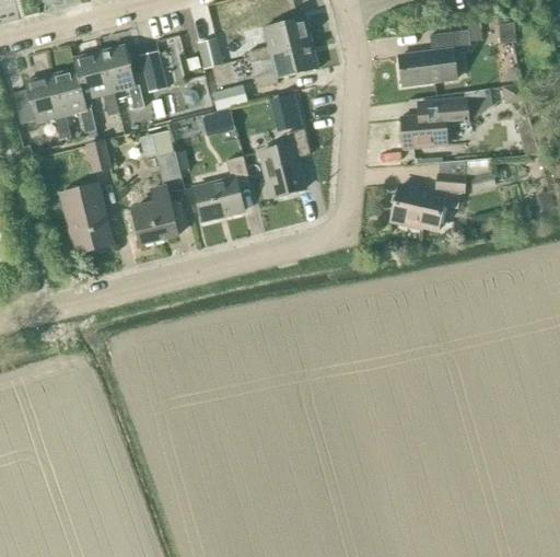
[(249,62),(271,57),(269,53),(311,42),(304,15),(264,26),(268,46),(246,51),(249,62)]
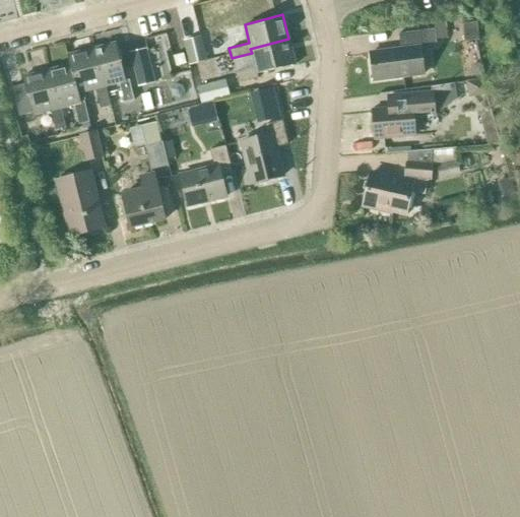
[(436,37),(447,36),(445,20),(434,21),(435,27),(436,37)]
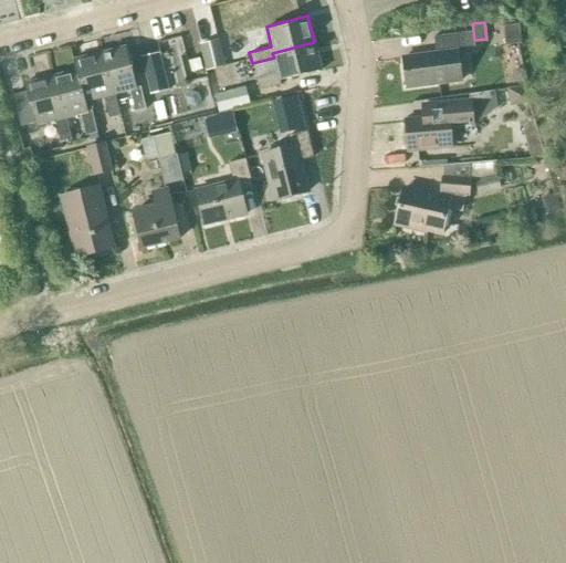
[(436,52),(402,56),(406,86),(462,79),(459,50),(475,48),(474,40),(473,30),(433,35),(436,52)]
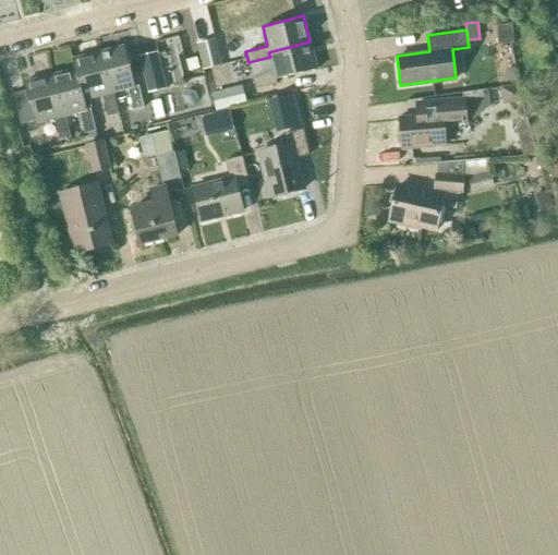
[(197,43),(204,68),(221,63),(215,38),(197,43)]
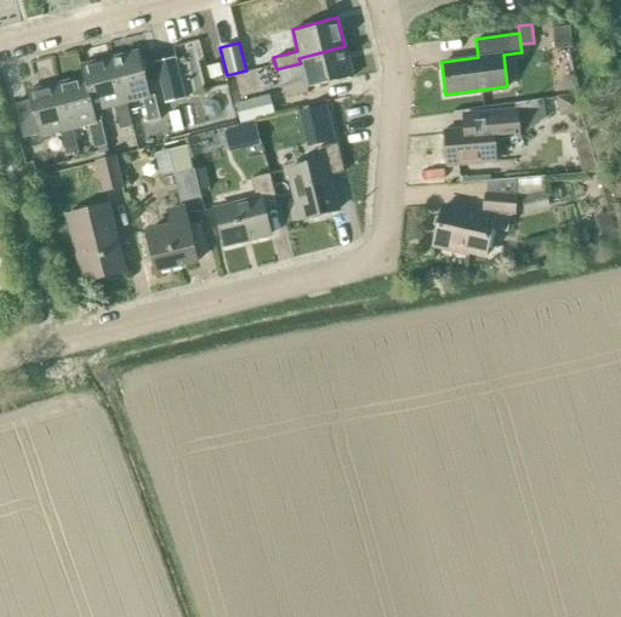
[(345,46),(298,58),(301,63),(305,79),(280,85),(284,97),(308,91),(307,86),(352,75),(345,46)]
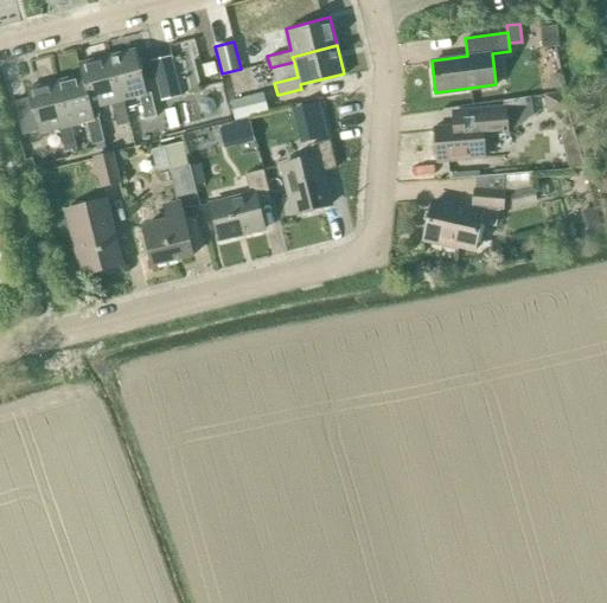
[(107,56),(115,92),(117,100),(122,98),(139,95),(145,119),(157,115),(151,91),(146,92),(135,47),(107,56)]
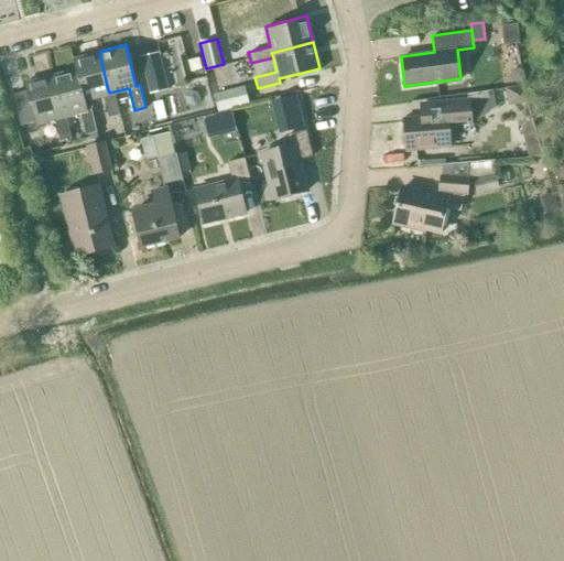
[(167,88),(159,51),(140,55),(150,93),(167,88)]
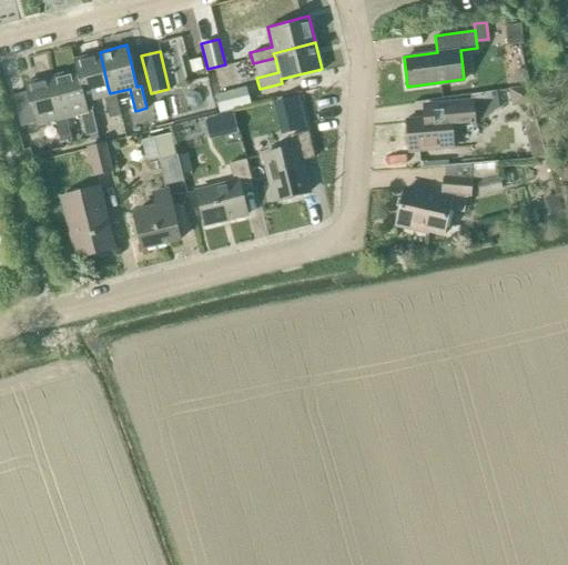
[(110,93),(108,87),(100,52),(73,59),(75,69),(84,100),(85,100),(103,96),(109,117),(120,114),(114,92),(110,93)]
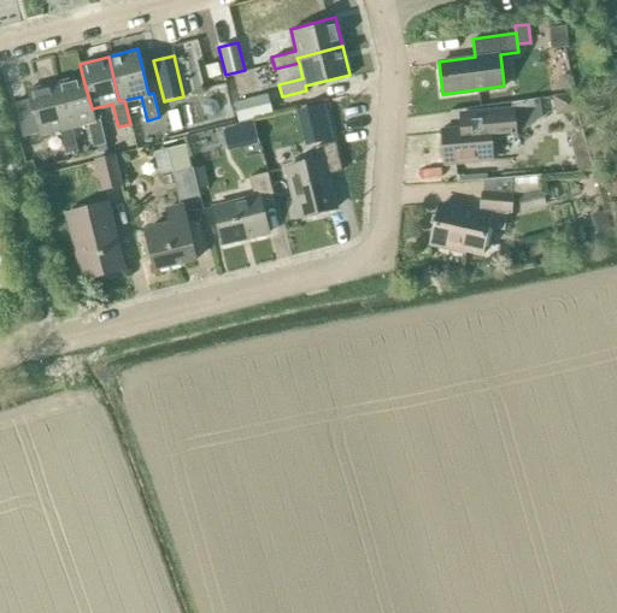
[(206,65),(209,77),(221,74),(217,63),(206,65)]
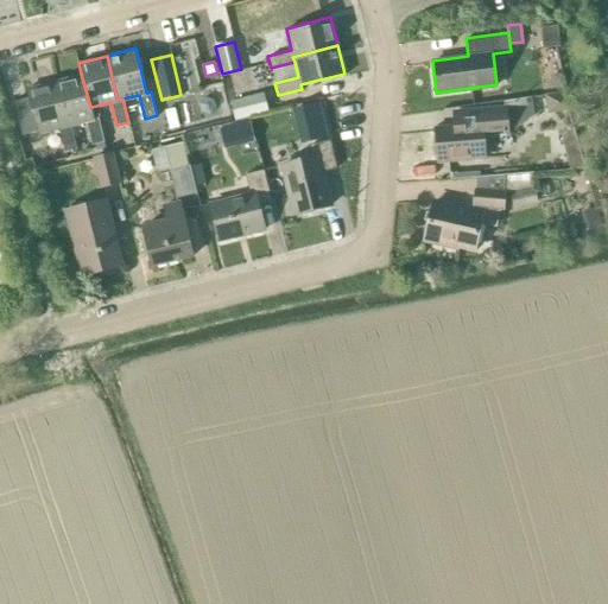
[(92,107),(90,107),(81,74),(55,81),(65,125),(70,124),(86,120),(92,144),(105,140),(97,118),(94,118),(92,107)]
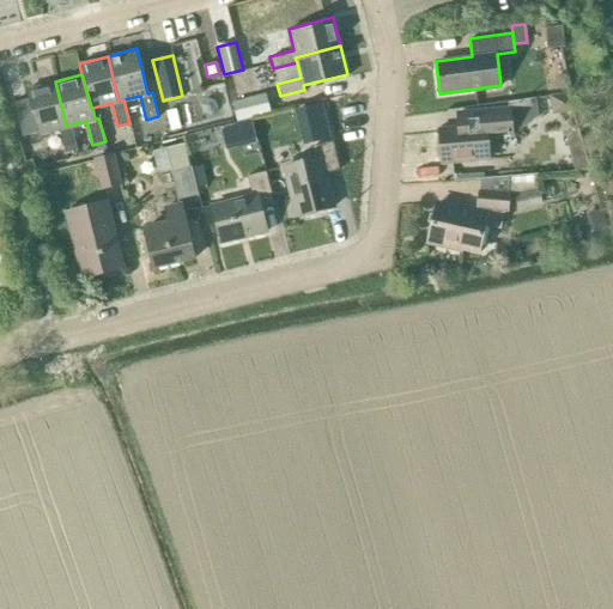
[(66,126),(55,81),(26,89),(29,98),(14,102),(23,138),(59,128),(65,152),(77,148),(71,125),(66,126)]
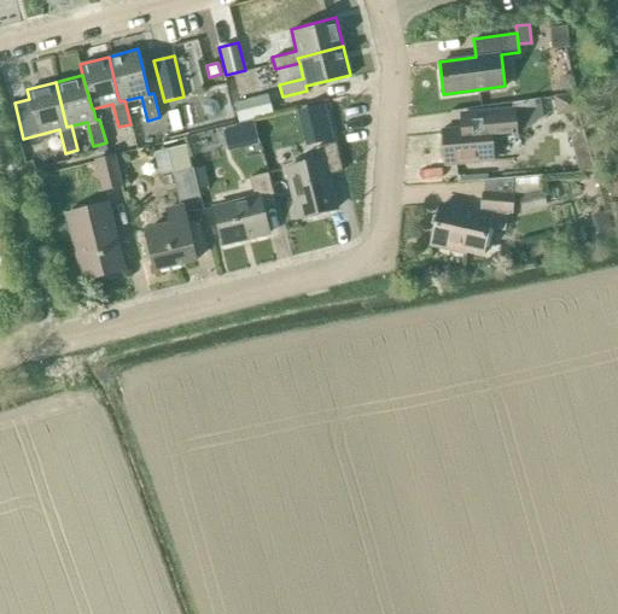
[(268,92),(260,94),(233,100),(239,121),(273,112),(268,94),(268,92)]
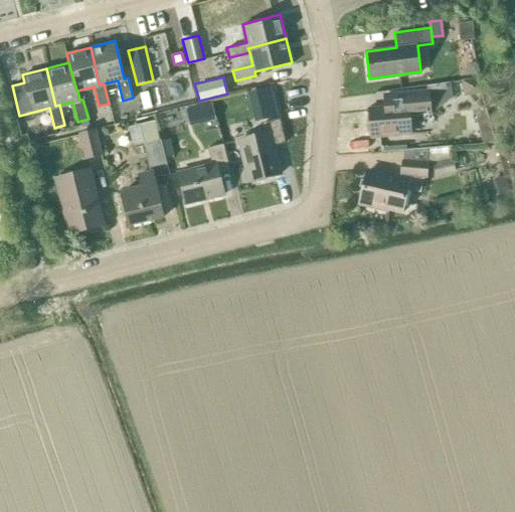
[(270,87),(249,92),(253,105),(273,101),(270,87)]
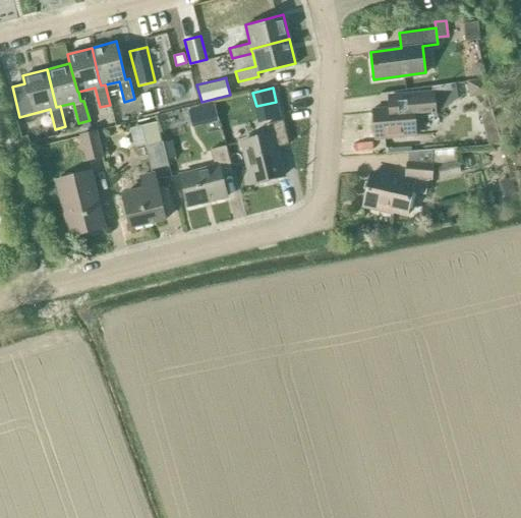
[(146,109),(153,107),(149,92),(141,93),(146,109)]
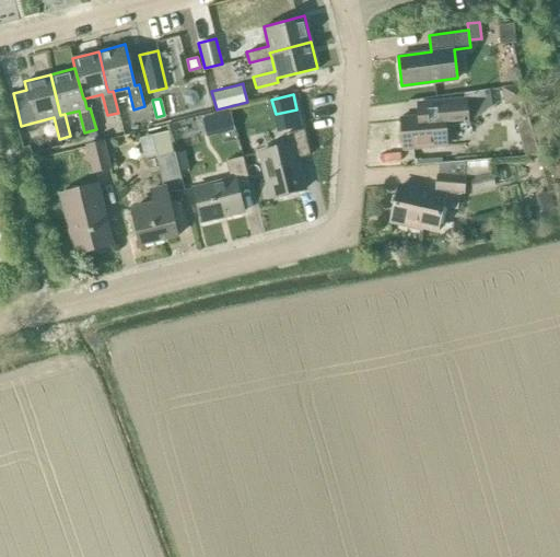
[(445,124),(468,122),(466,100),(417,103),(418,115),(400,117),(403,149),(446,144),(445,124)]
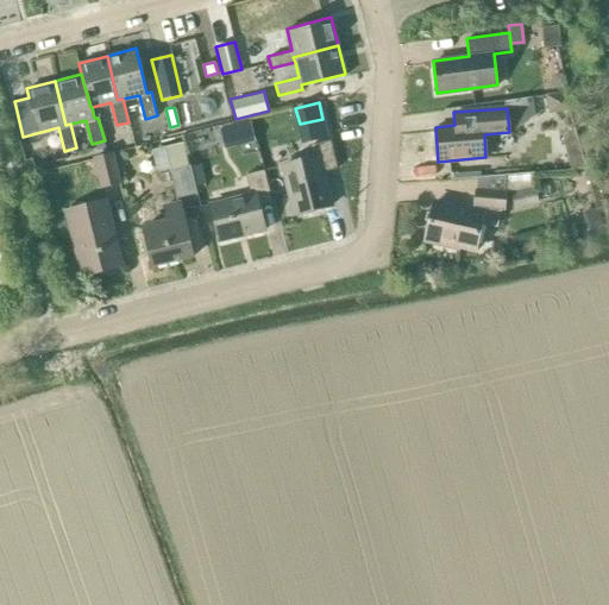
[(256,137),(252,123),(223,130),(226,144),(256,137)]
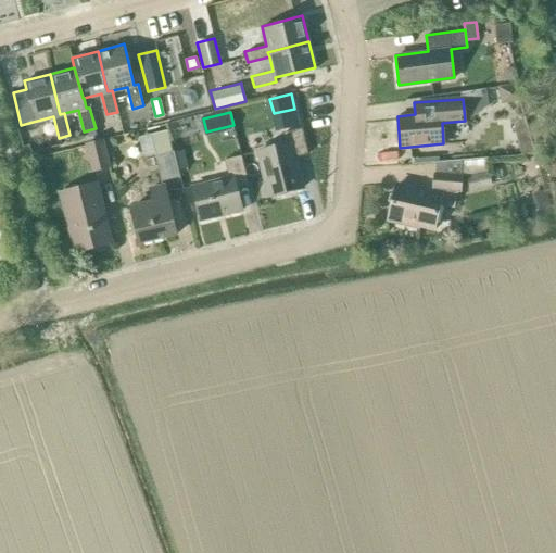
[(515,123),(514,126),(521,154),(533,152),(523,116),(519,118),(516,121),(515,123)]
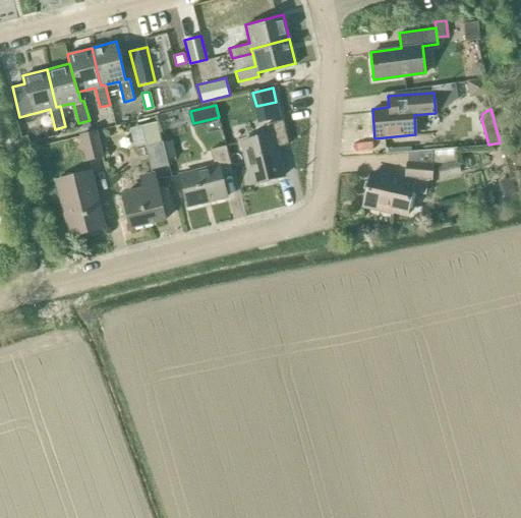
[(284,174),(277,146),(288,142),(282,118),(266,122),(268,132),(241,139),(251,182),(284,174)]
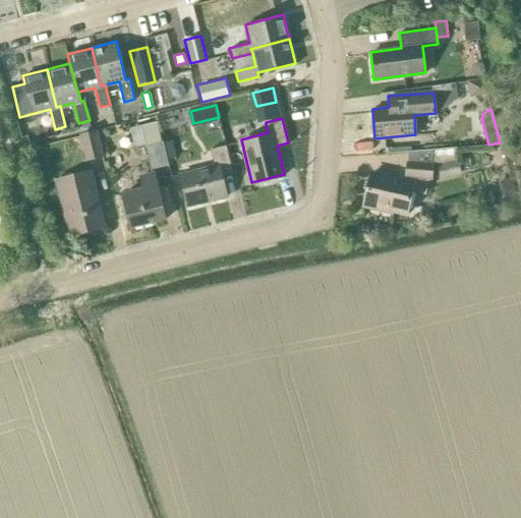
[(146,145),(161,140),(156,121),(140,125),(146,145)]
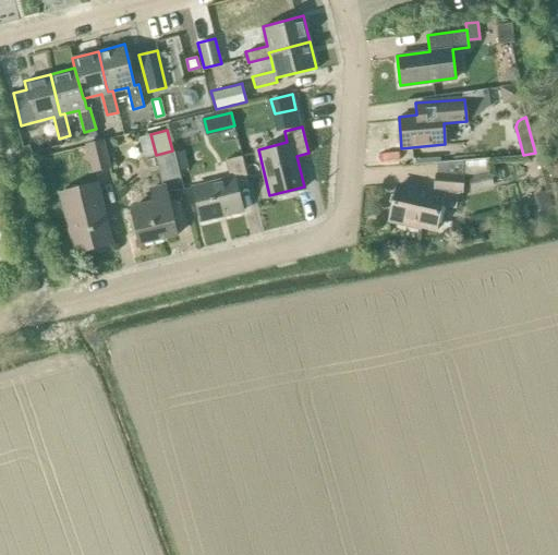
[(85,143),(92,172),(110,168),(104,139),(85,143)]
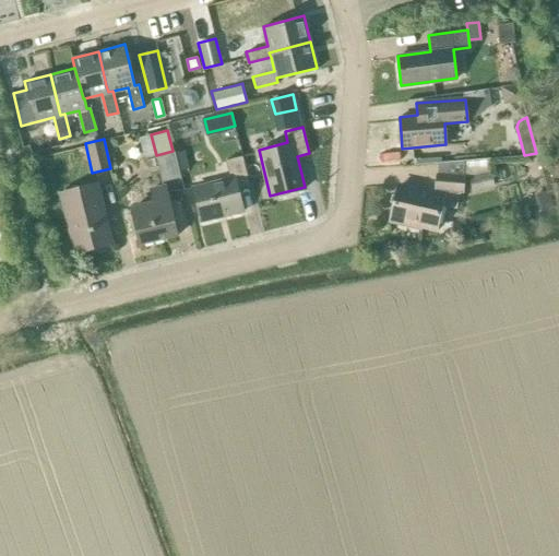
[(180,176),(175,151),(155,155),(162,181),(180,176)]
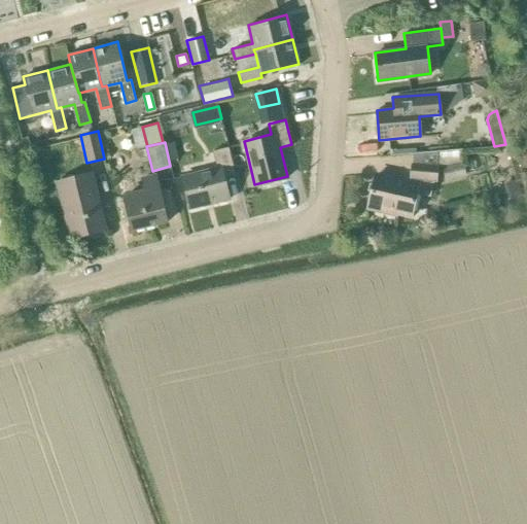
[(190,207),(229,198),(222,174),(235,171),(229,146),(212,150),(216,167),(182,175),(190,207)]
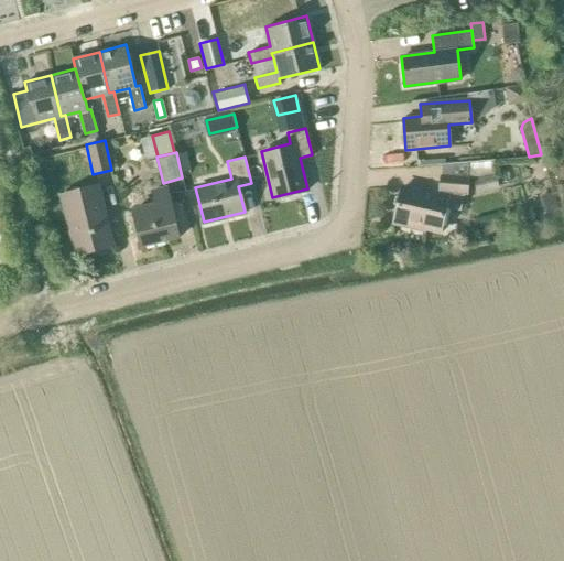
[(495,171),(497,171),(496,159),(469,161),(468,176),(468,179),(473,176),(495,171)]
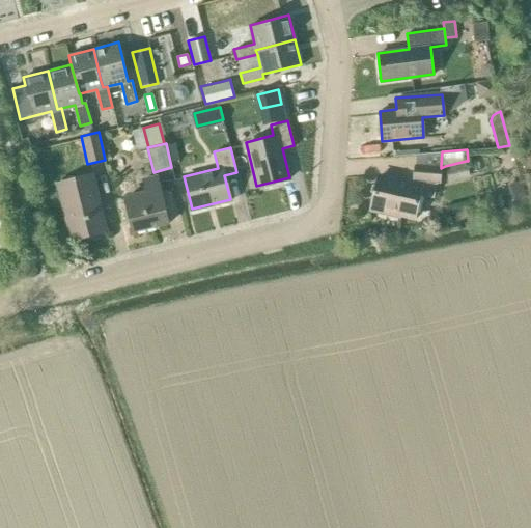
[(449,181),(470,175),(466,161),(445,166),(449,181)]
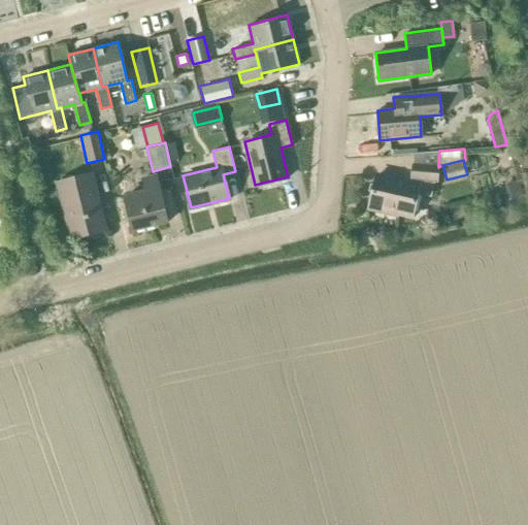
[(368,208),(410,219),(417,193),(431,196),(434,181),(436,182),(438,167),(438,165),(413,163),(410,183),(375,174),(368,208)]
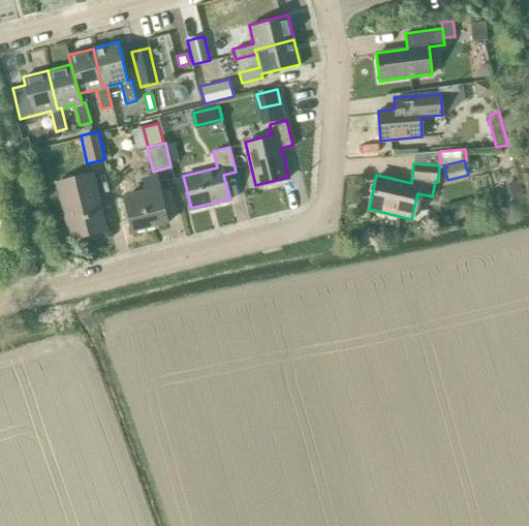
[(57,181),(70,239),(106,229),(93,172),(57,181)]
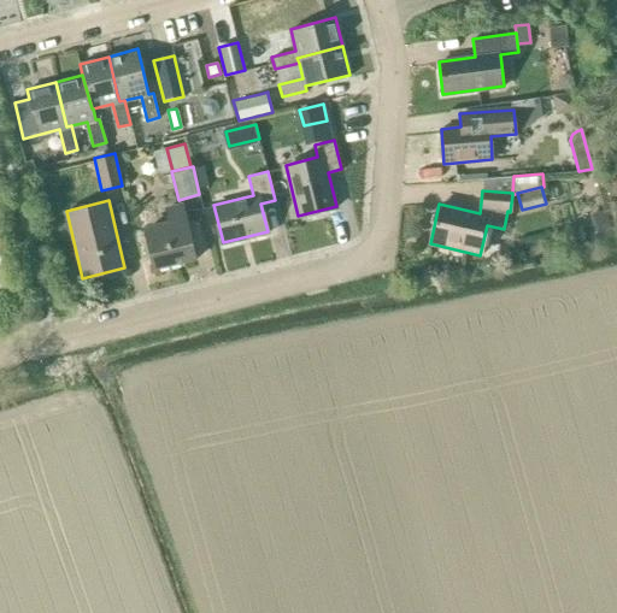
[(145,228),(154,269),(194,259),(181,202),(168,206),(171,222),(145,228)]
